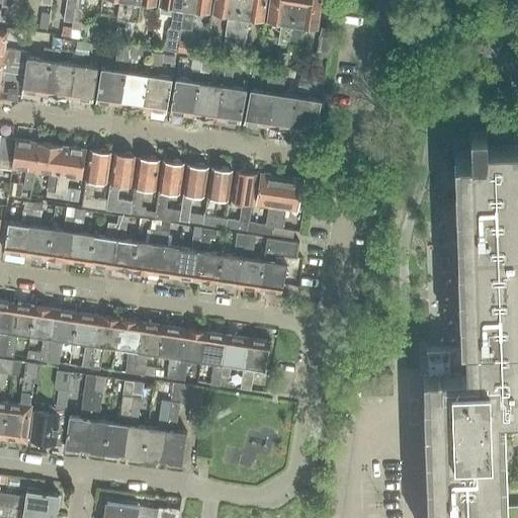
[(66,0),(66,5),(64,21),(72,22),(75,7),(75,0),(66,0)]
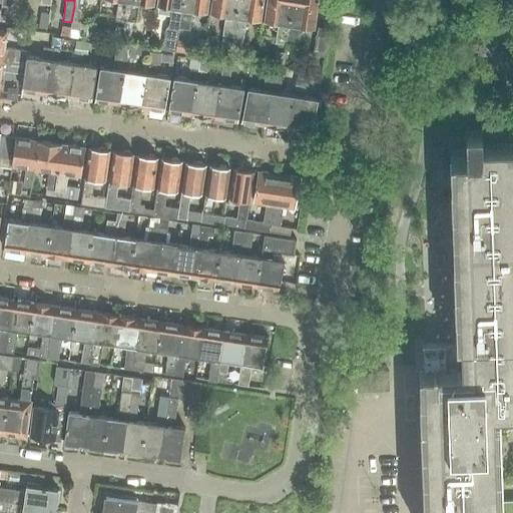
[(74,0),(74,7),(71,22),(70,28),(79,29),(83,0),(74,0)]
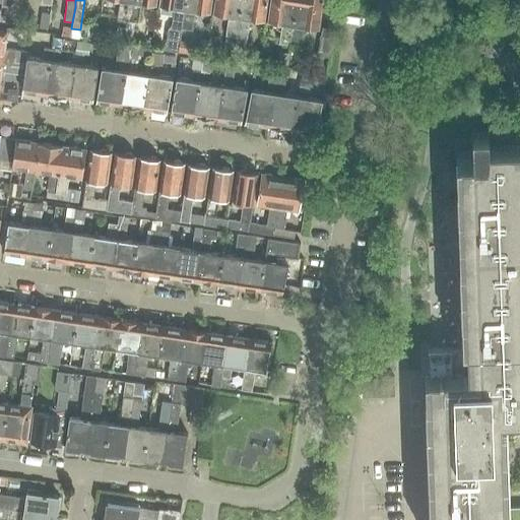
[(119,0),(117,20),(127,21),(129,0),(119,0)]
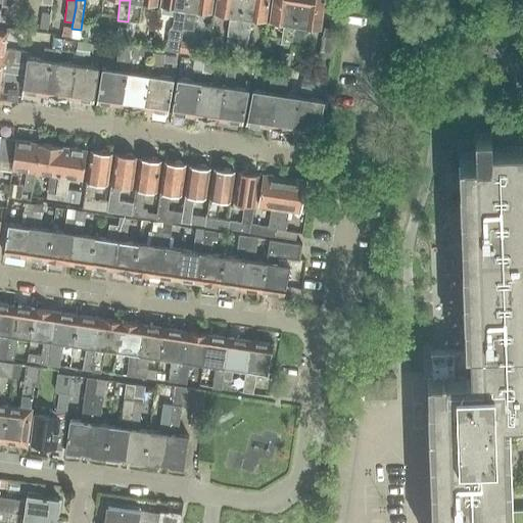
[(156,4),(156,0),(130,0),(128,21),(139,24),(142,2),(156,4)]
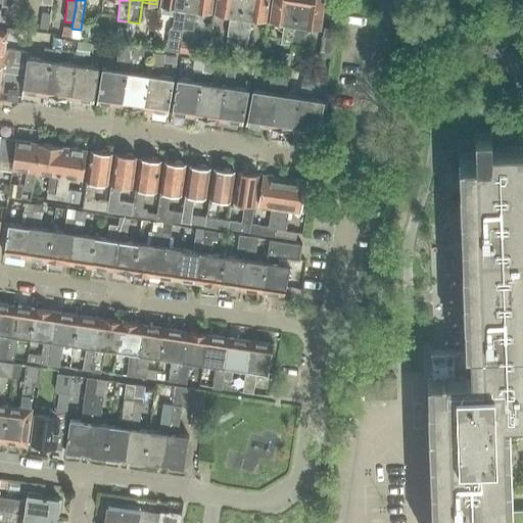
[(160,0),(160,5),(177,7),(174,27),(169,29),(168,40),(181,41),(183,29),(182,29),(186,0),(160,0)]
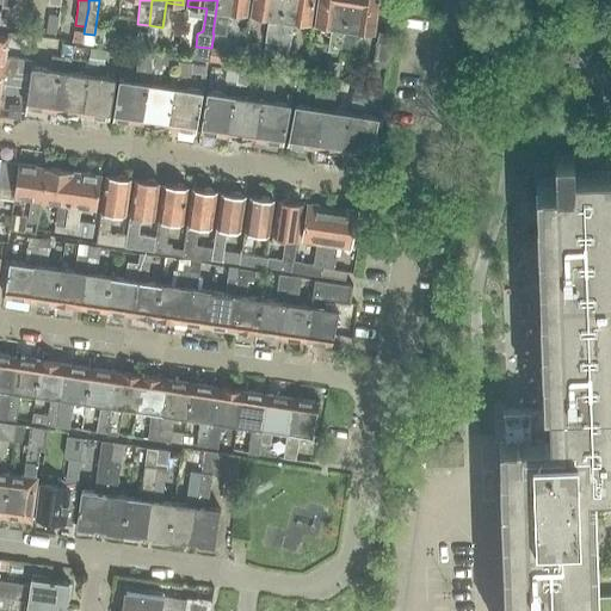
[(217,0),(213,34),(214,34),(226,36),(229,12),(246,14),(247,0),(217,0)]
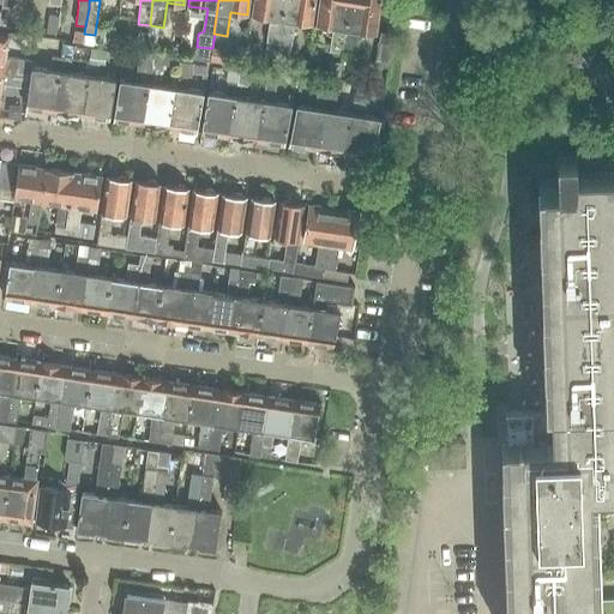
[(254,0),(252,16),(269,18),(266,41),(278,42),(284,0),(254,0)]
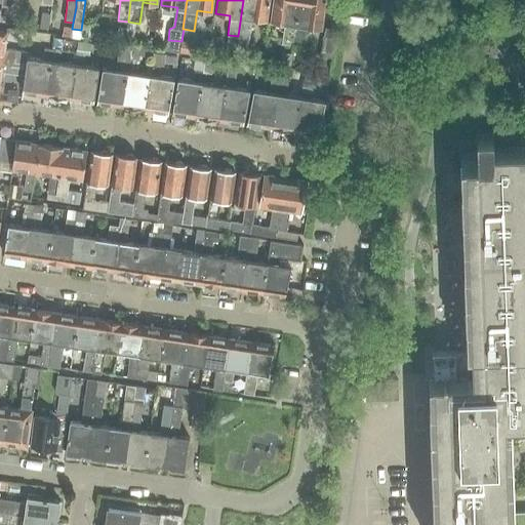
[(243,0),(238,36),(248,38),(249,38),(252,18),(267,21),(269,0),(243,0)]
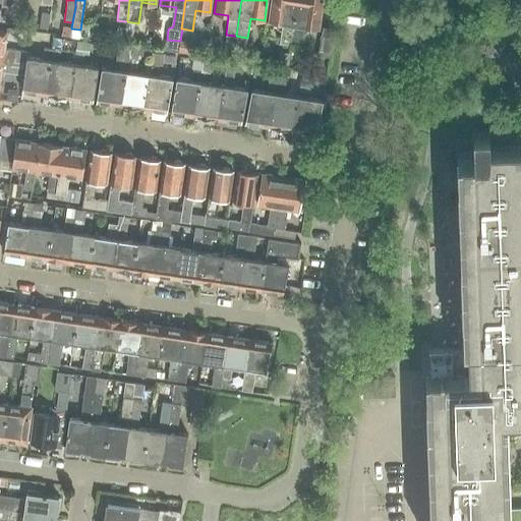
[(281,43),(290,45),(296,0),(271,0),(269,21),(284,23),(281,43)]
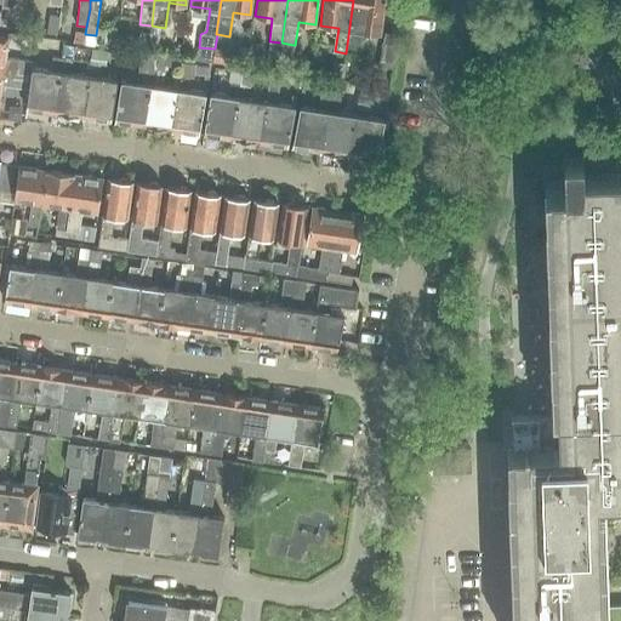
[(353,0),(346,53),(359,55),(363,32),(380,34),(385,0),(353,0)]
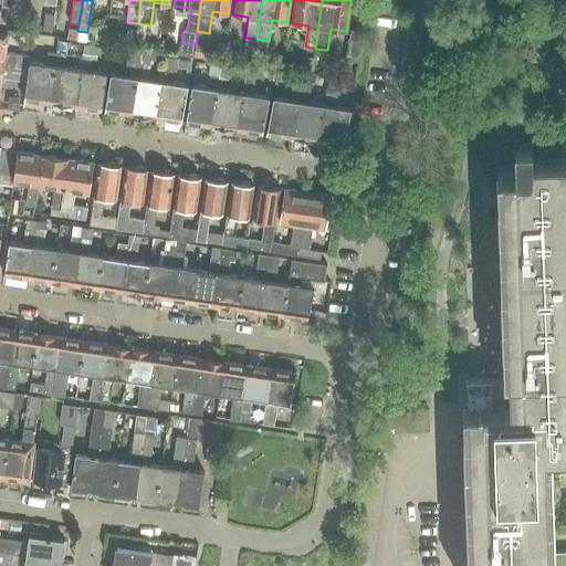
[(45,14),(42,31),(51,32),(53,16),(45,14)]
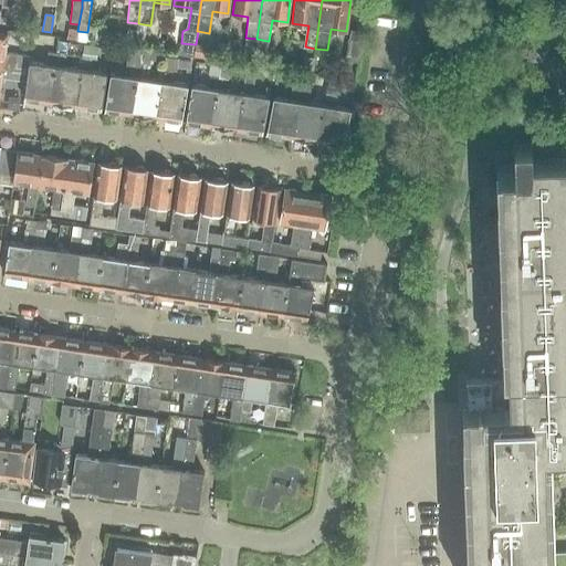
[(69,29),(67,38),(76,39),(77,31),(69,29)]
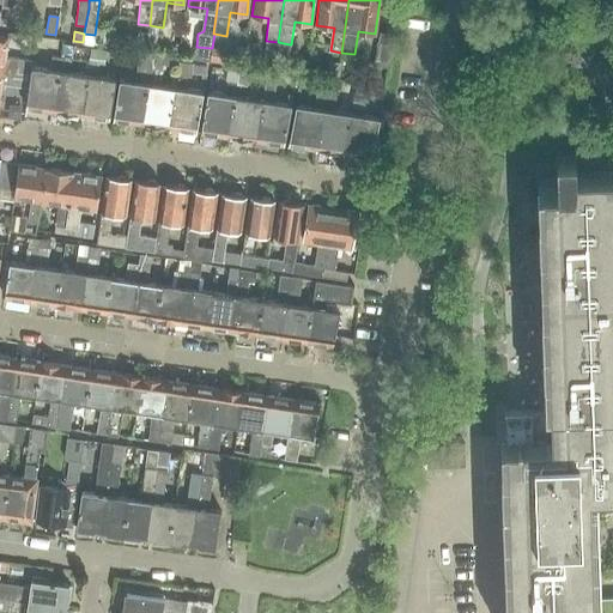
[(139,32),(137,43),(147,44),(149,41),(149,34),(139,32)]
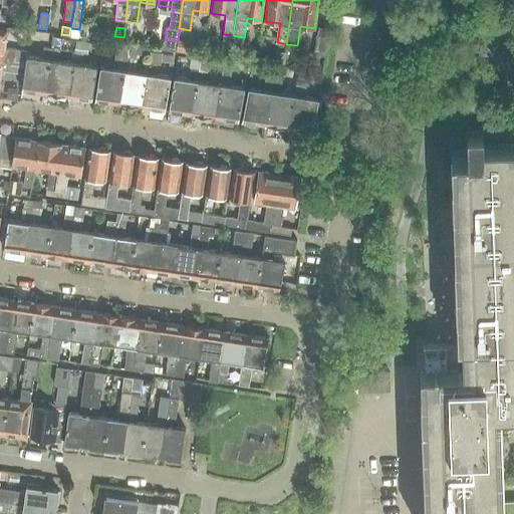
[(312,55),(326,57),(331,29),(318,27),(312,55)]
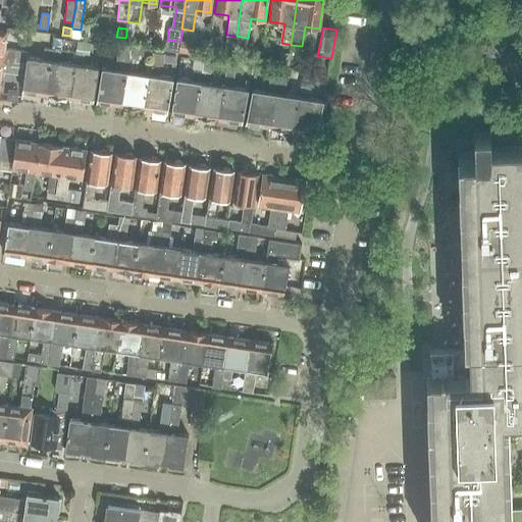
[(0,31),(0,60),(14,62),(14,61),(16,50),(4,48),(7,33),(0,31)]
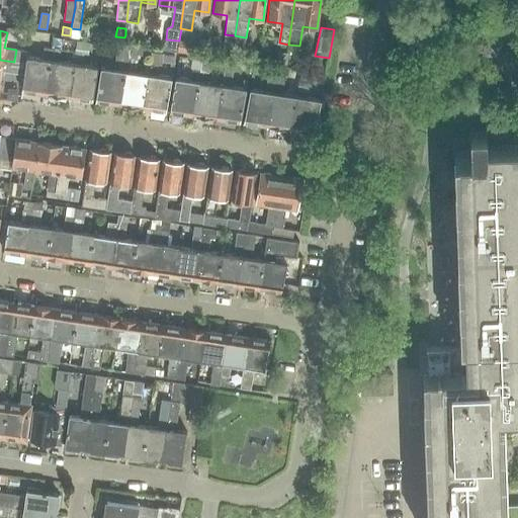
[(54,33),(46,32),(42,32),(40,48),(44,49),(41,59),(27,56),(26,63),(26,64),(24,76),(22,91),(46,94),(53,50),(54,37),(54,33)]
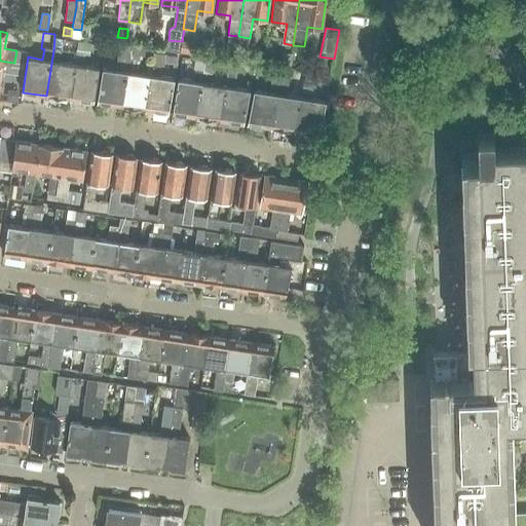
[(228,35),(226,47),(236,49),(238,36),(228,35)]
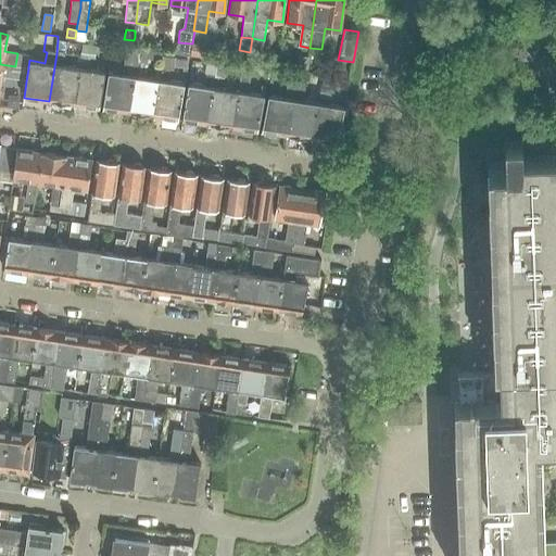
[(252,38),(250,52),(261,53),(263,40),(252,38)]
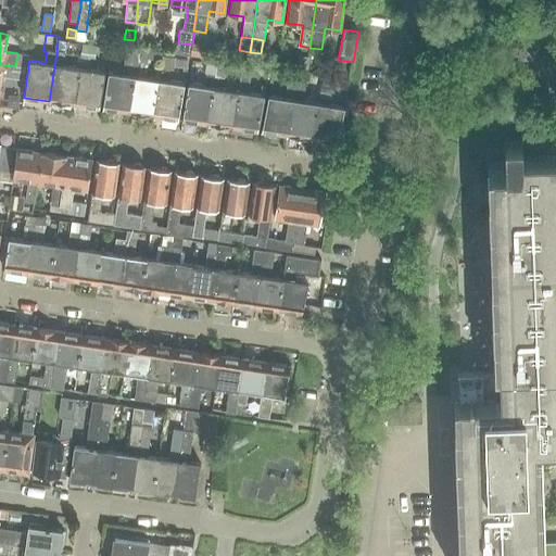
[(58,40),(57,53),(64,54),(66,41),(58,40)]
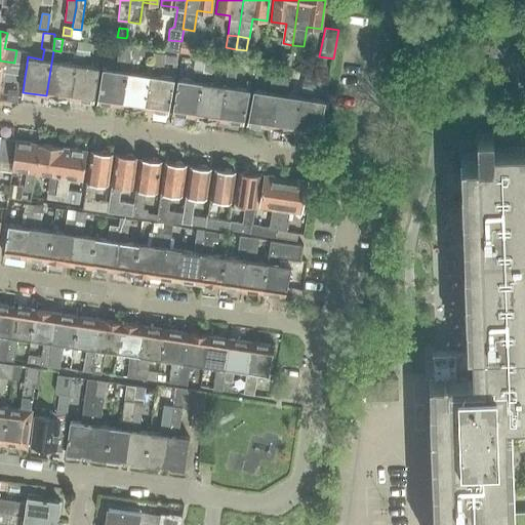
[(180,42),(167,40),(166,50),(178,52),(180,42)]
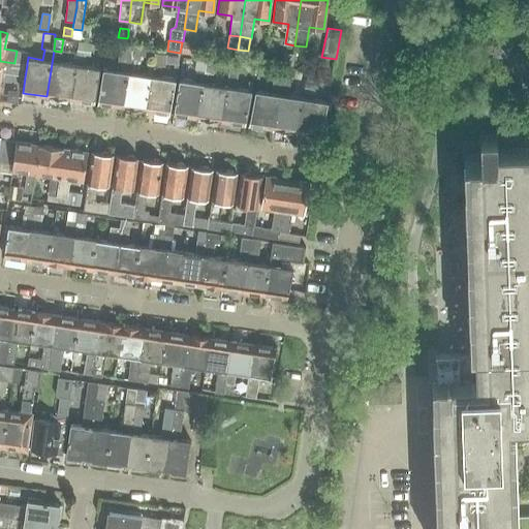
[(78,41),(76,54),(87,56),(88,42),(78,41)]
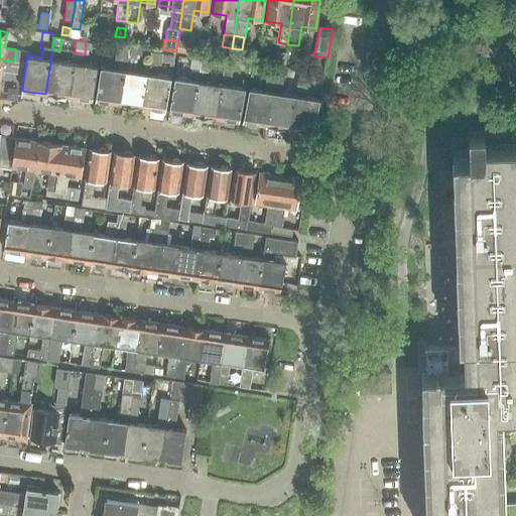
[(178,40),(176,52),(178,52),(189,54),(189,52),(190,42),(178,40)]
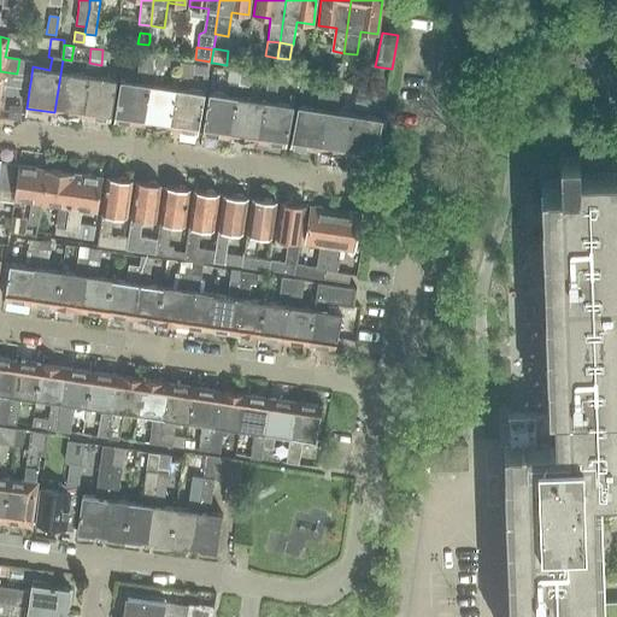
[(121,80),(115,121),(142,125),(154,53),(139,52),(134,82),(121,80)]
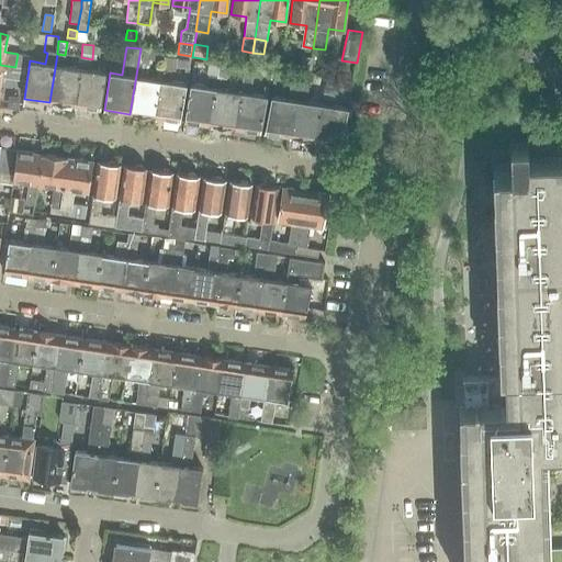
[(141,48),(130,114),(155,117),(160,81),(159,80),(147,79),(150,59),(152,51),(141,48)]
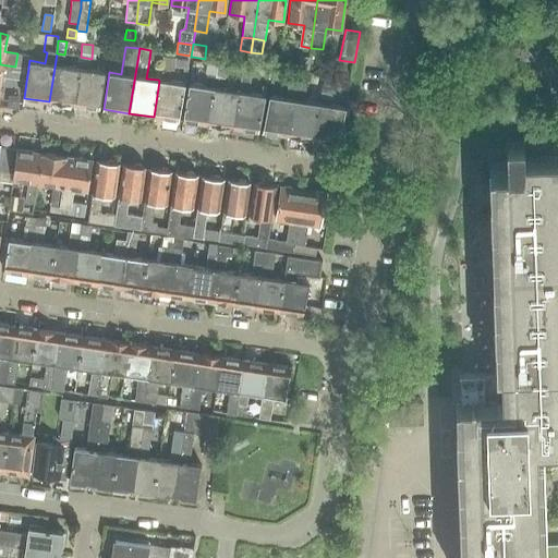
[(150,50),(149,59),(161,60),(161,57),(162,52),(150,50)]
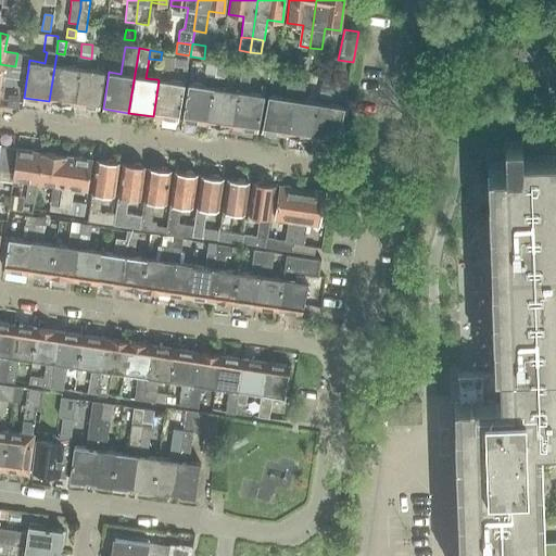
[(17,53),(15,65),(28,67),(29,60),(29,55),(17,53)]
